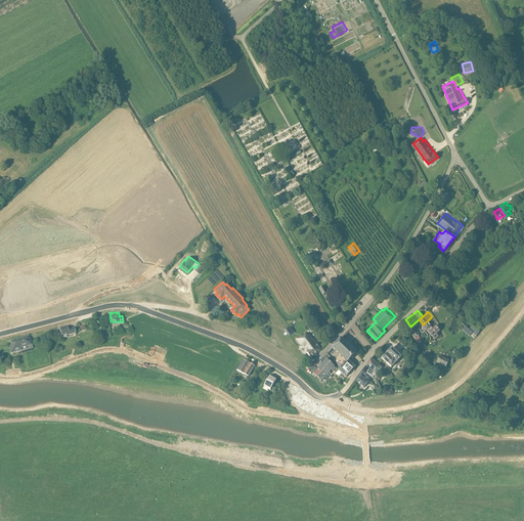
[(431,324),(428,320),(423,324),(426,329),(430,333),(431,333),(432,332),(434,335),(437,332),(436,331),(439,329),(436,323),(433,327),(431,324)]
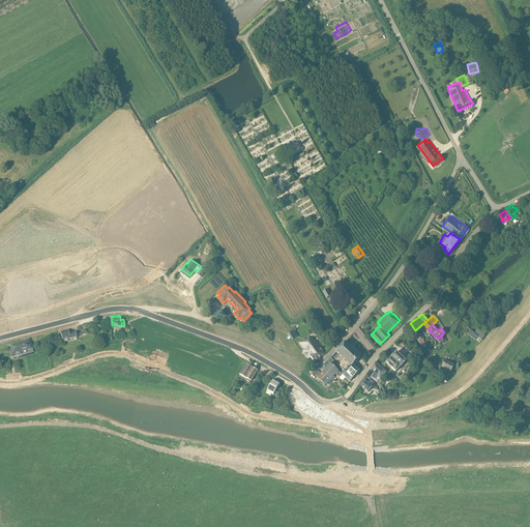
[(469,330),(475,335),(478,332),(481,337),(486,332),(478,326),(474,330),(471,327),(469,330)]
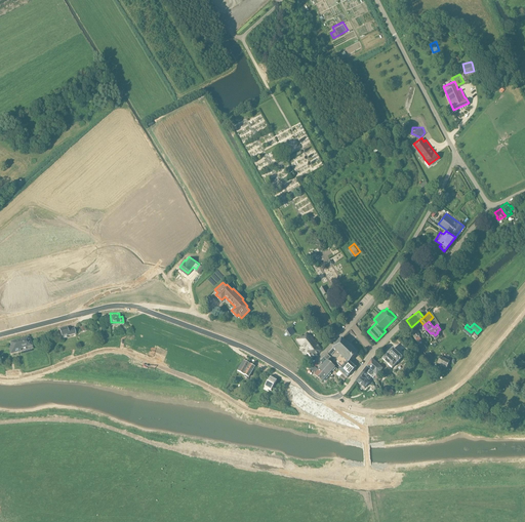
[(66,333),(75,331),(74,325),(68,327),(67,325),(58,327),(61,333),(66,332),(66,333)]
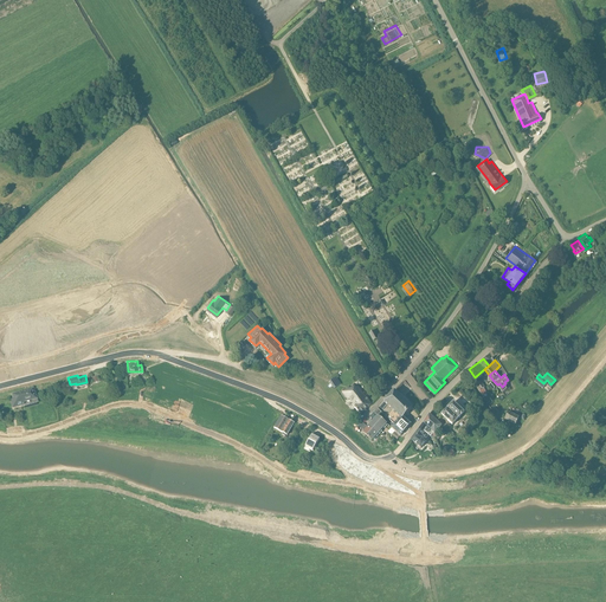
[(489,382),(492,388),(497,384),(492,380),(489,375),(488,376),(491,380),(489,382)]
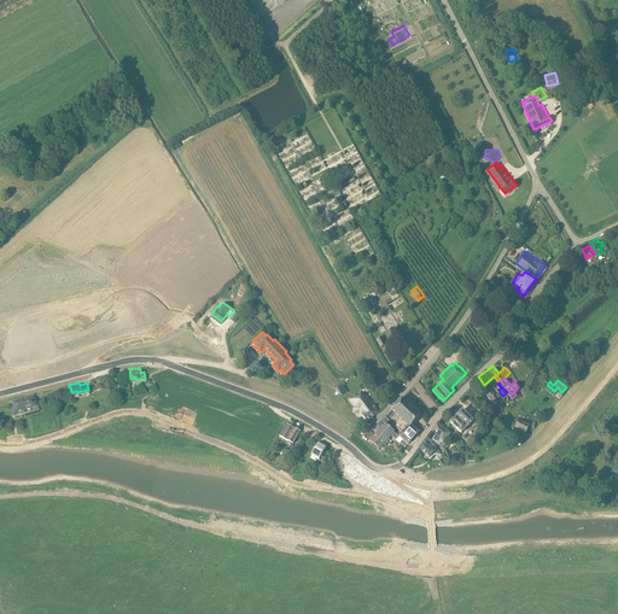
[(489,396),(495,392),(490,385),(484,389),(489,396)]
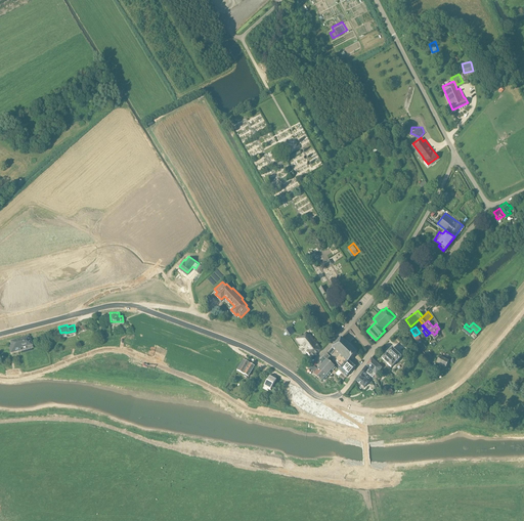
[(320,347),(310,333),(308,334),(306,331),(302,334),(301,333),(296,336),(301,343),(302,342),(307,348),(306,349),(311,355),(320,347)]
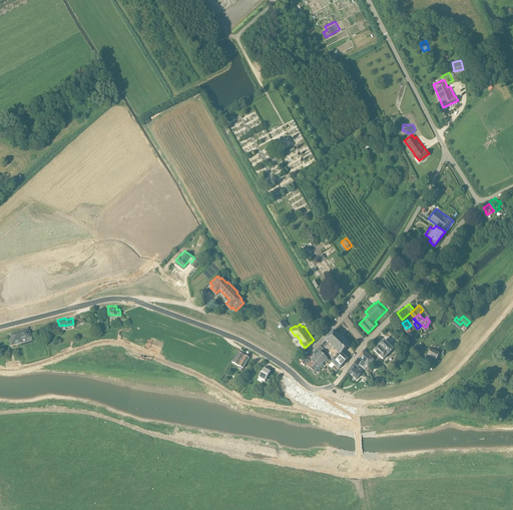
[(23,337),(29,335),(27,328),(11,332),(12,335),(10,336),(11,342),(20,340),(19,337),(22,336),(23,337)]
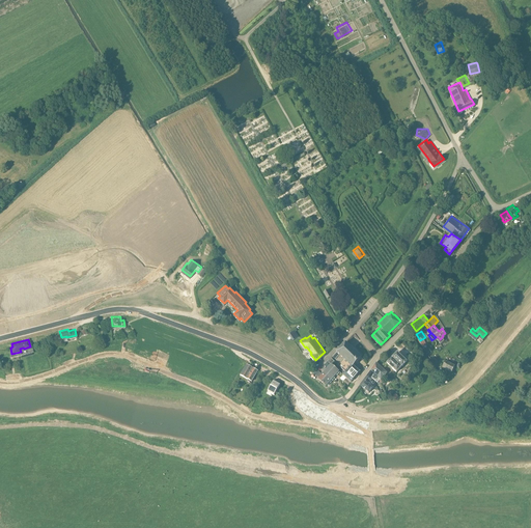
[(339,353),(343,356),(353,365),(354,364),(362,355),(345,340),(336,350),(332,354),(335,357),(339,353)]
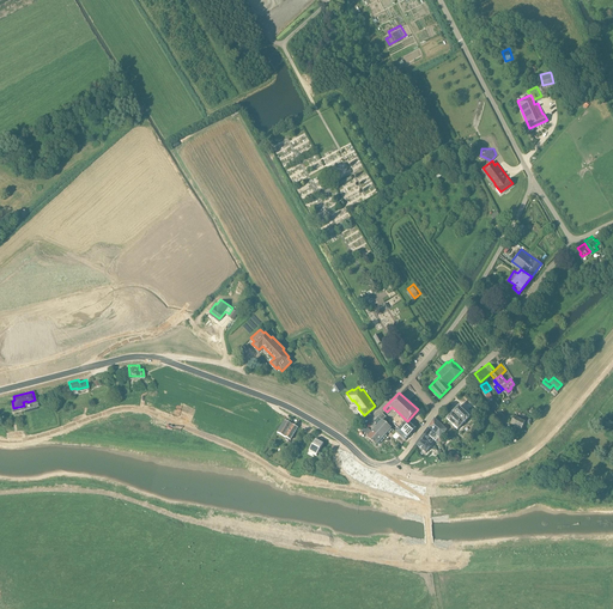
[(447,416),(457,427),(469,414),(459,403),(447,416)]
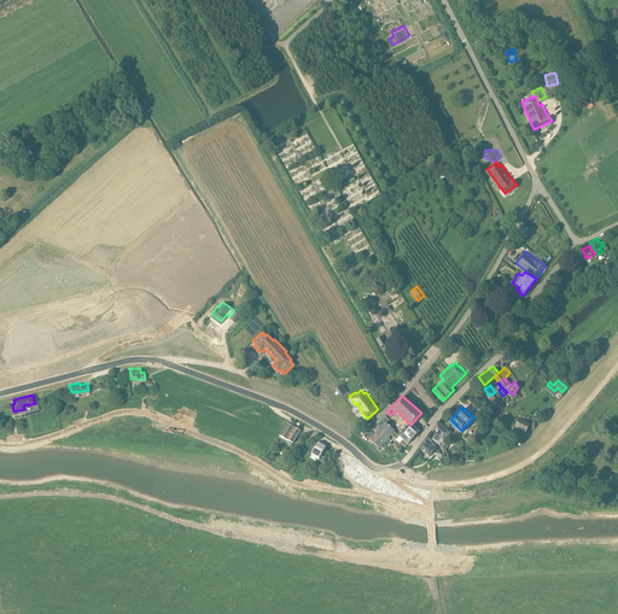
[(400,433),(408,442),(419,430),(412,424),(410,425),(400,414),(394,422),(403,430),(400,433)]
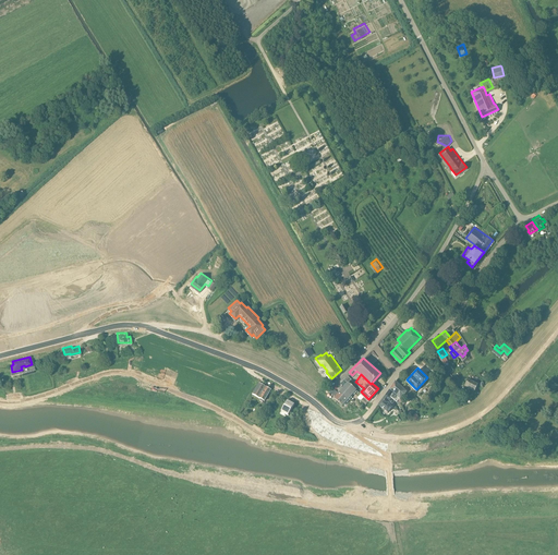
[(469,377),(464,384),(474,389),(478,382),(469,377)]
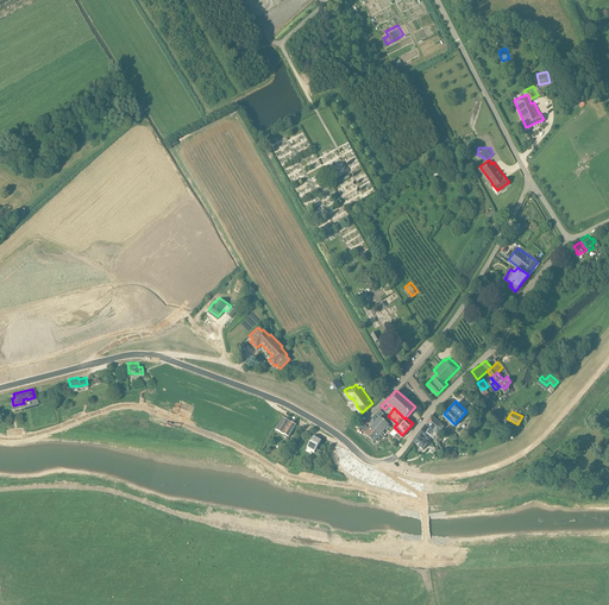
[(425,422),(427,423),(437,433),(445,424),(431,413),(425,422)]
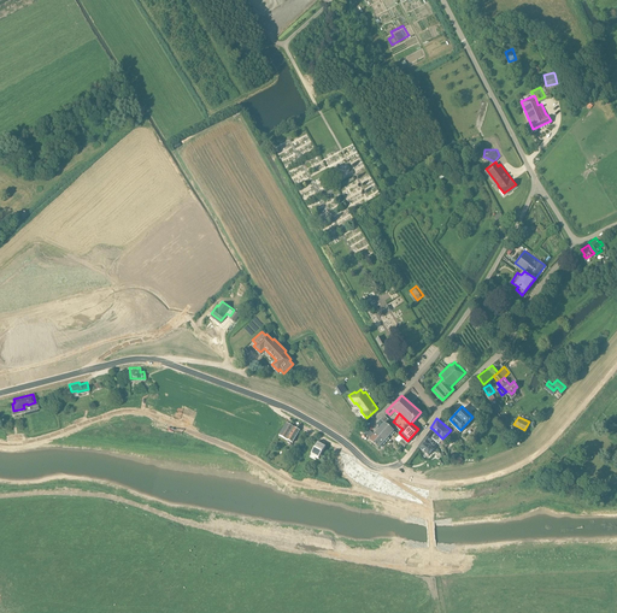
[(375,431),(385,440),(394,428),(387,422),(385,419),(385,420),(378,426),(377,425),(375,428),(376,429),(375,431)]
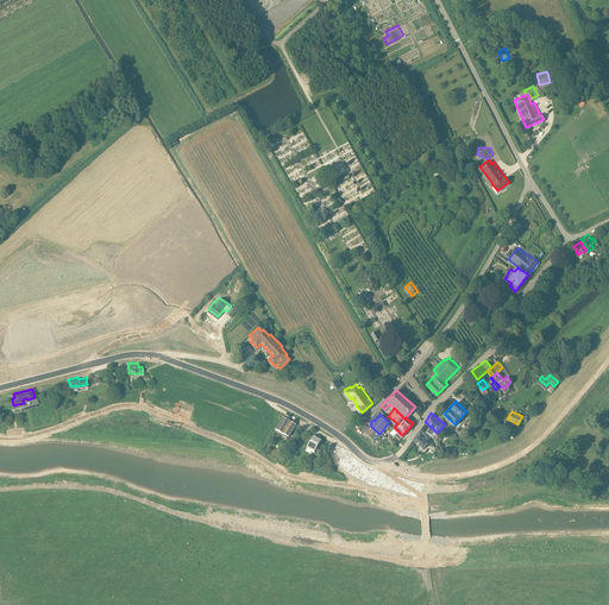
[(275,427),(284,433),(283,434),(287,435),(287,434),(288,435),(296,422),(283,415),(275,427)]
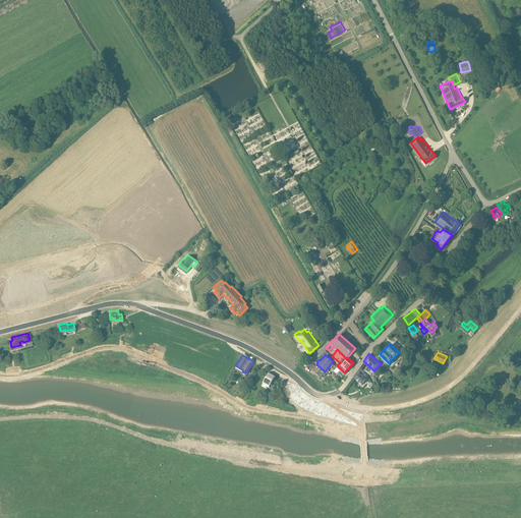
[(368,371),(371,368),(365,362),(363,361),(359,366),(363,369),(364,368),(366,370),(367,369),(368,371)]
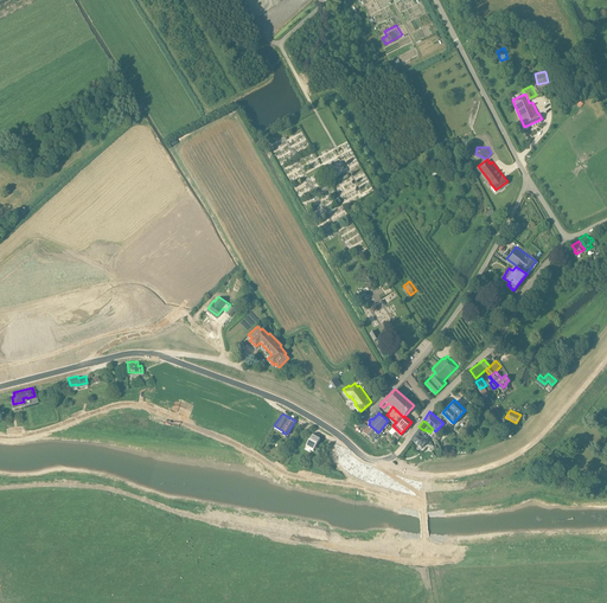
[(372,438),(378,432),(369,424),(363,430),(372,438)]
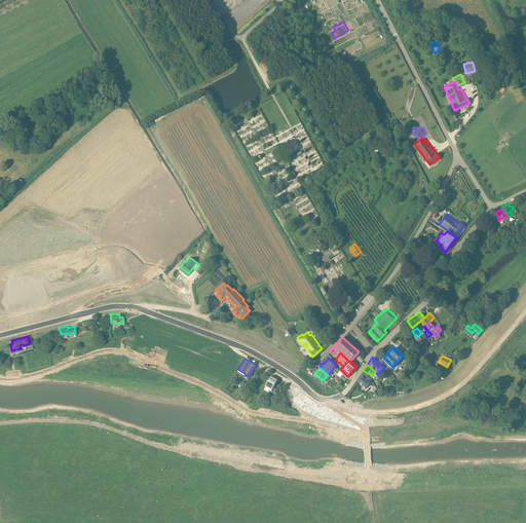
[(369,380),(372,375),(371,373),(370,374),(368,372),(367,373),(363,370),(357,379),(366,386),(370,381),(369,380)]
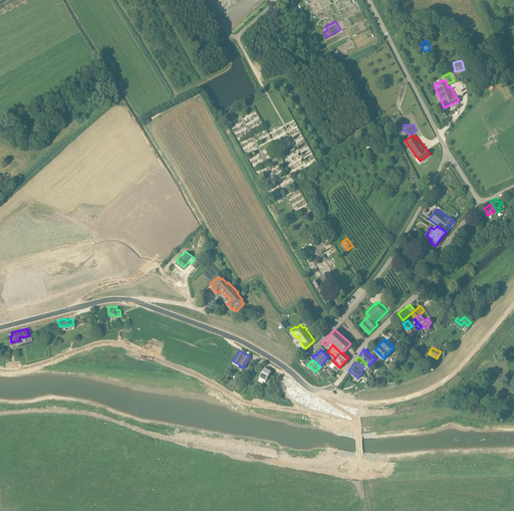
[(262,364),(257,374),(267,380),(272,370),(262,364)]
